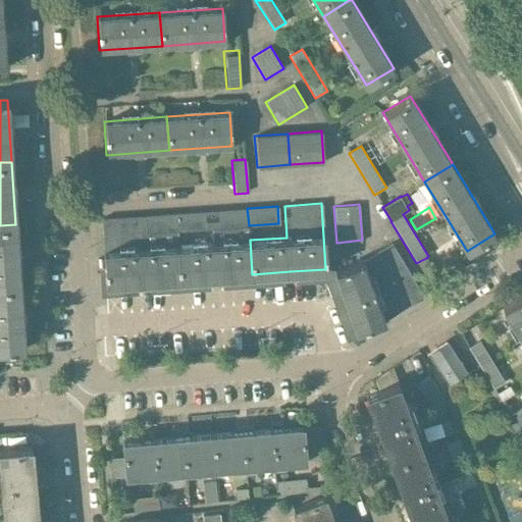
[(210,211),(173,213),(174,230),(211,228),(212,243),(175,245),(178,279),(215,276),(252,274),(250,240),(249,225),(247,208),(210,211)]
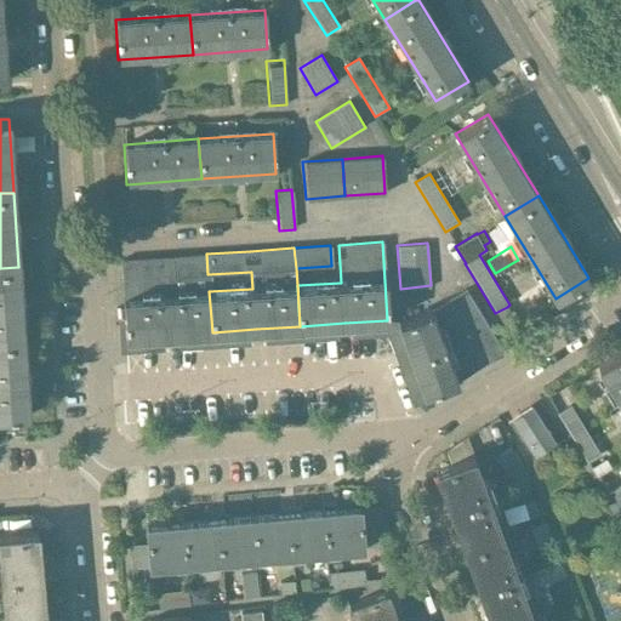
[(208,274),(206,254),(119,261),(124,339),(212,332),(209,291),(208,274)]
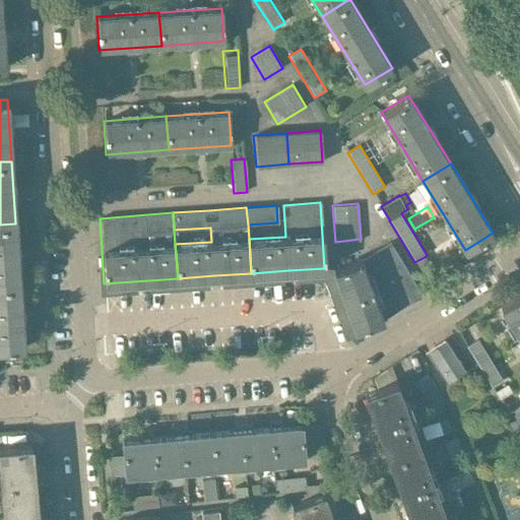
[(0,286),(19,285),(17,255),(15,223),(0,224),(0,286)]
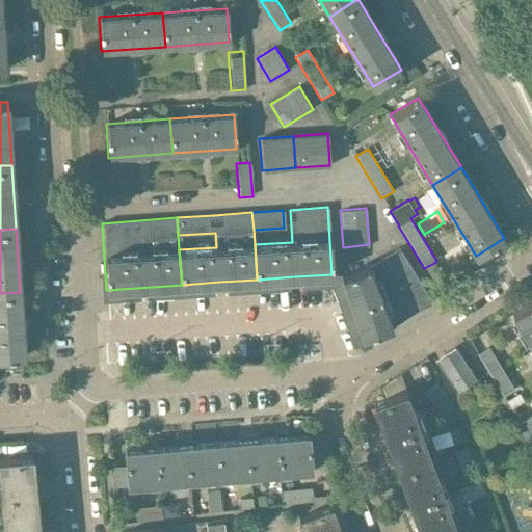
[(431,301),(400,248),(369,265),(340,275),(363,338),(392,326),(431,301)]
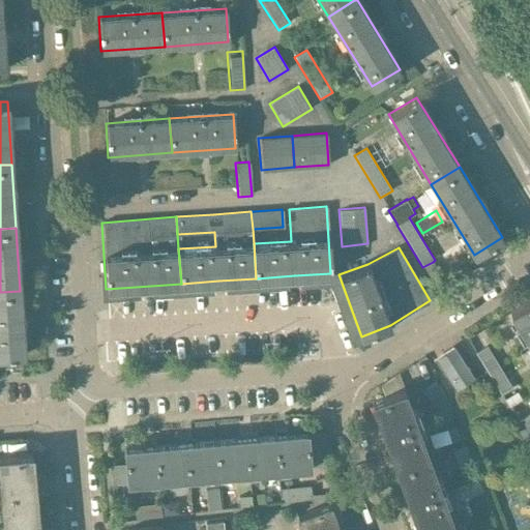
[(449,249),(440,256),(446,266),(455,260),(449,249)]
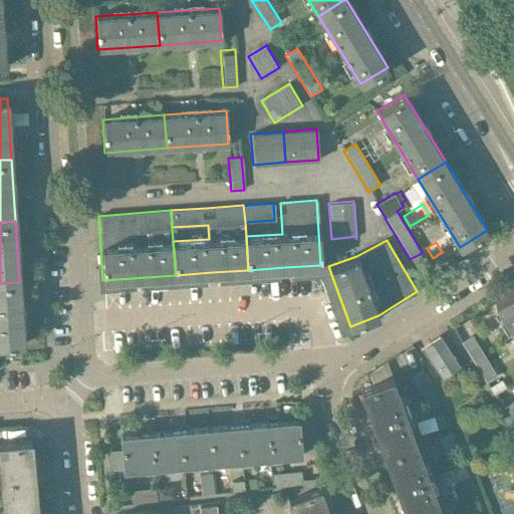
[(0,344),(23,343),(21,313),(19,282),(0,283),(0,344)]
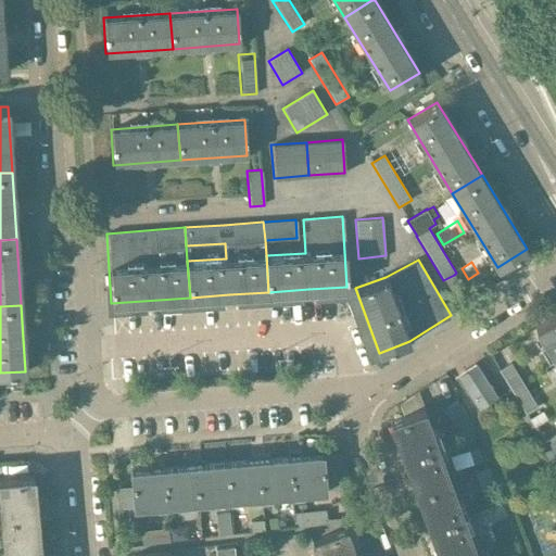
[(555,314),(534,328),(555,363),(555,314)]
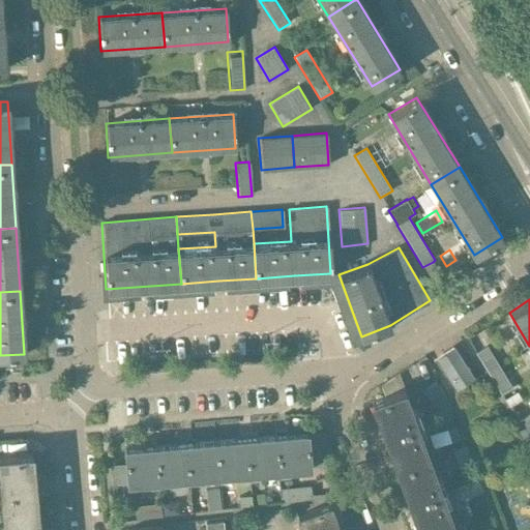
[(512,386),(482,336),(471,344),(501,393),(512,386)]
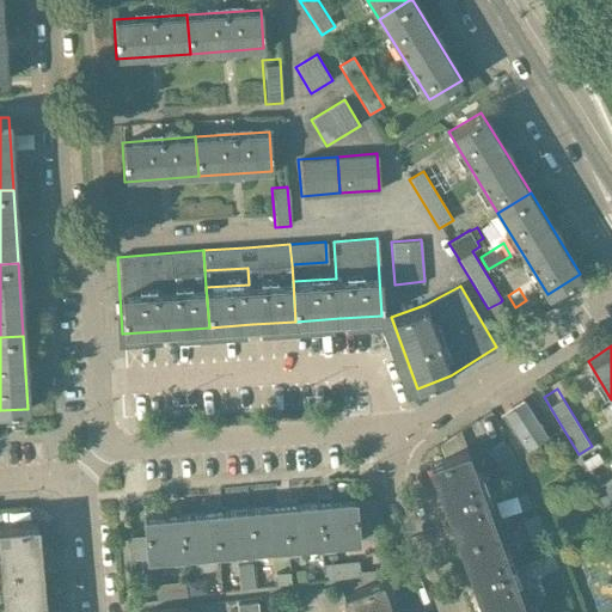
[(549,436),(525,401),(503,414),(527,451),(549,436)]
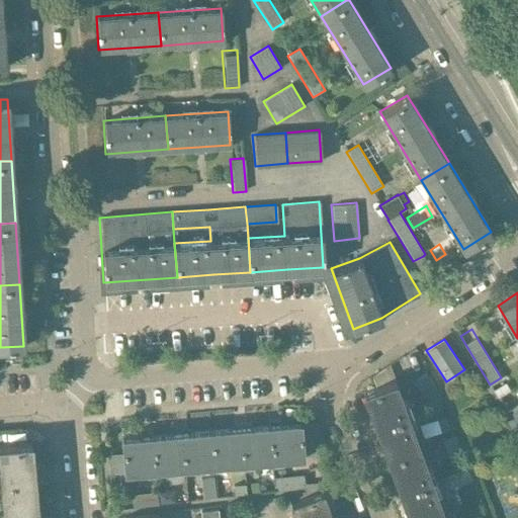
[(442,399),(426,375),(415,382),(430,407),(442,399)]
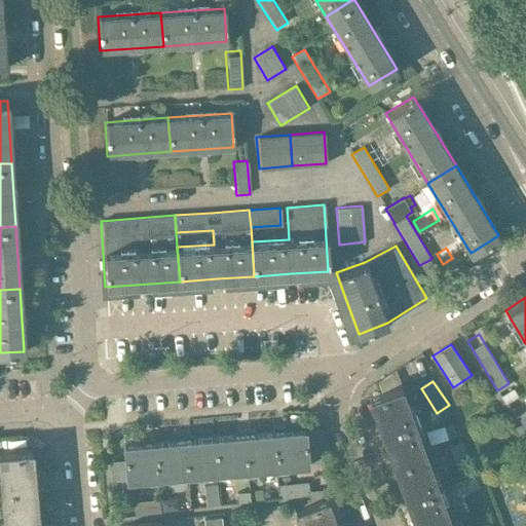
[(425,453),(402,386),(368,398),(392,464),(425,453)]
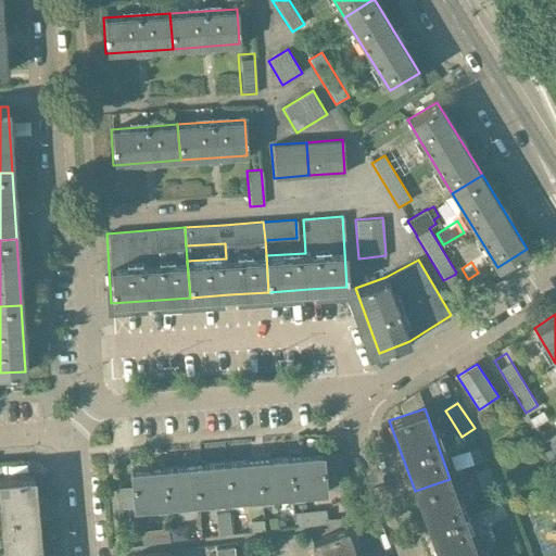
[(542,409),(530,417),(534,425),(546,417),(542,409)]
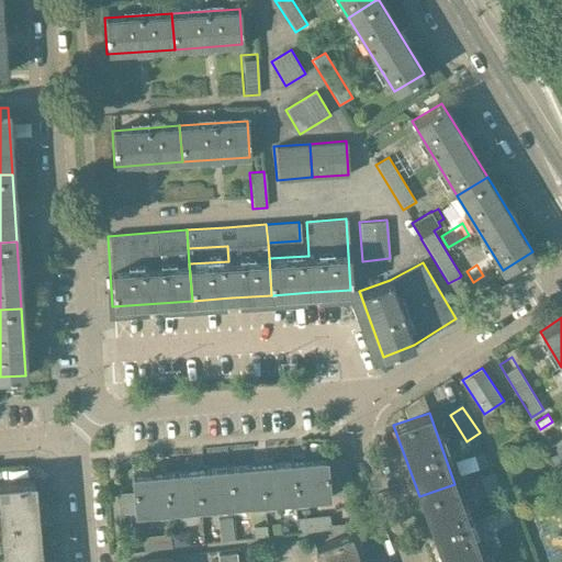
[(561,439),(561,438),(549,446),(561,467),(561,439)]
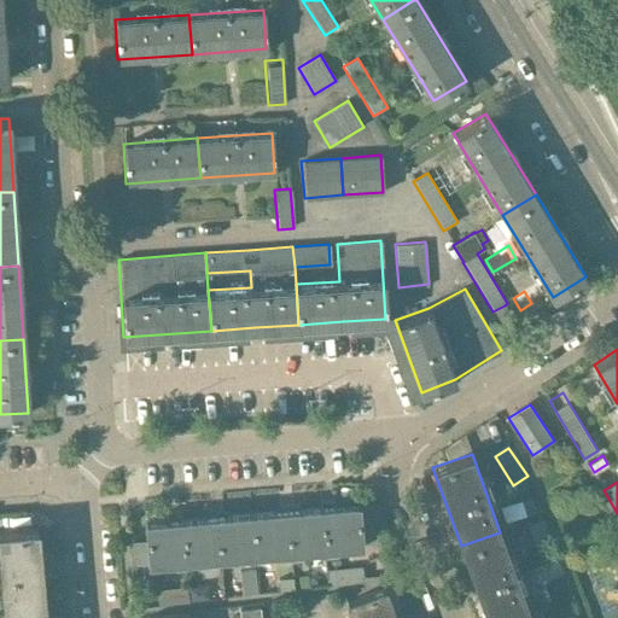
[(530,496),(520,499),(525,514),(536,511),(530,496)]
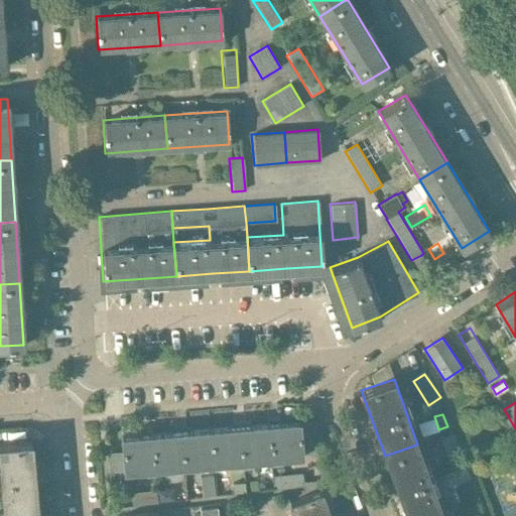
[(298,421),(121,437),(122,449),(124,471),(272,458),(301,455),(300,447),(324,445),(315,419),(298,421)]
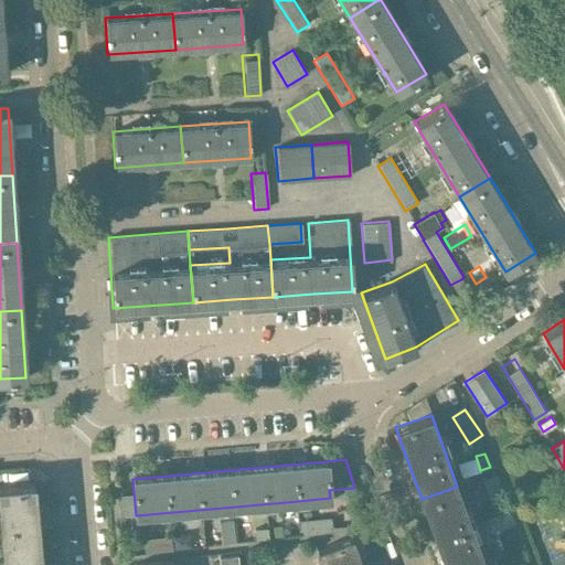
[(496,473),(482,479),(489,499),(503,494),(496,473)]
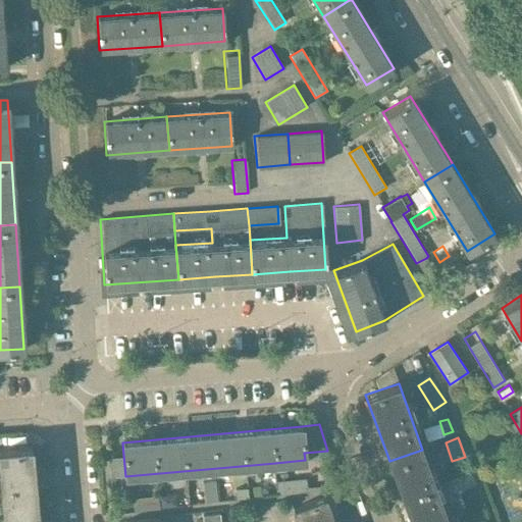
[(38,516),(32,446),(0,449),(0,498),(1,498),(3,519),(38,516)]
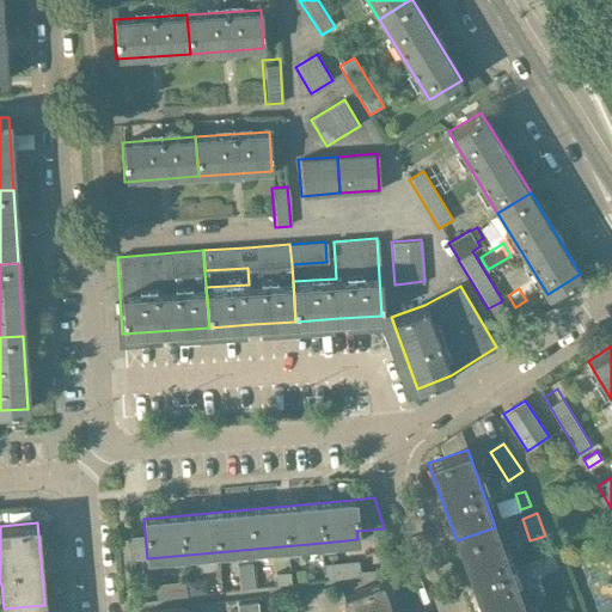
[(503,611),(522,604),(495,527),(457,540),(482,611),(503,611)]
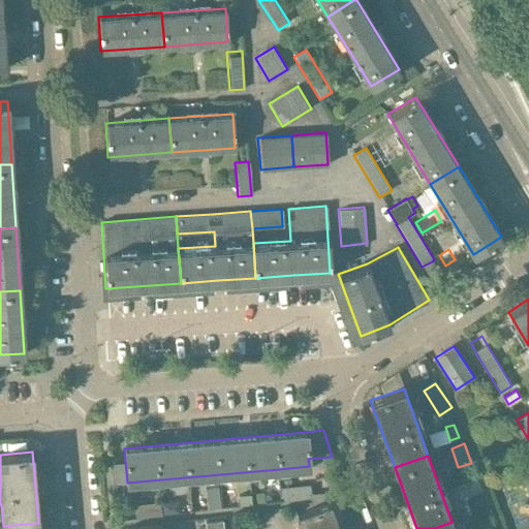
[(310,485),(281,486),(281,501),(311,497),(310,485)]
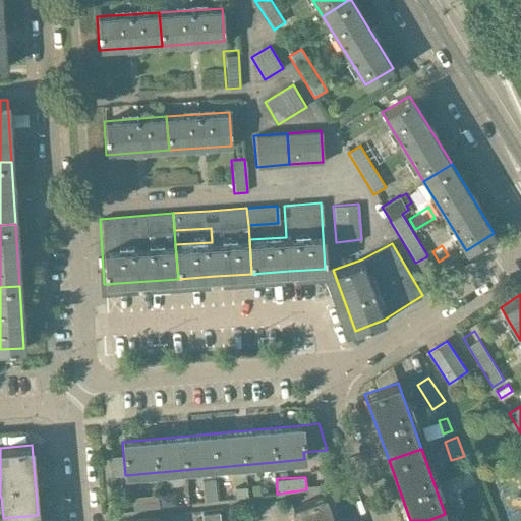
[(246,486),(235,487),(236,499),(247,498),(246,486)]
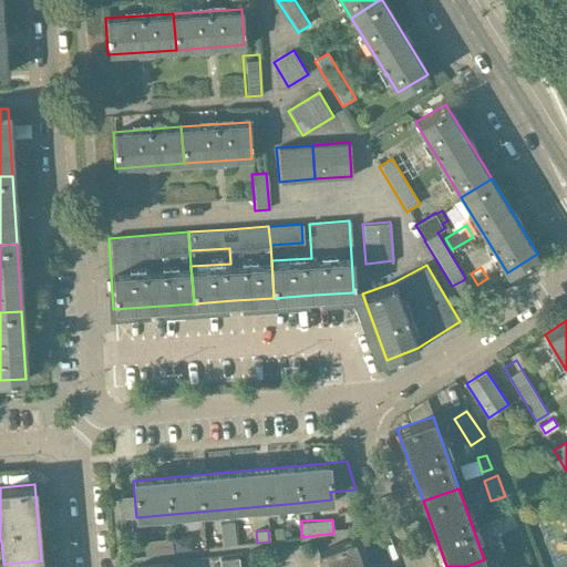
[(235,531),(223,532),(224,546),(236,545),(235,531)]
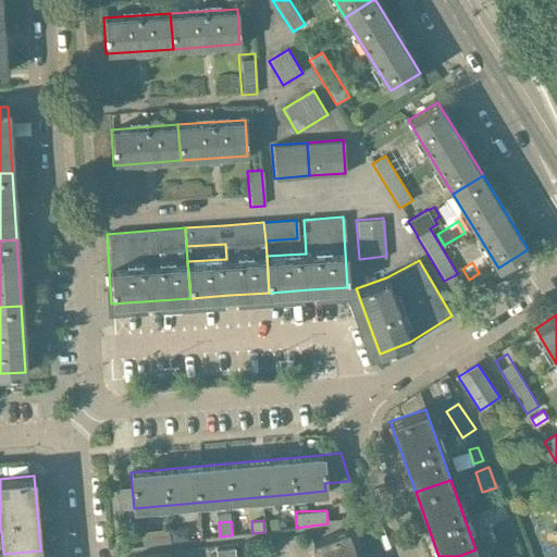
[(168,529),(141,531),(143,544),(169,542),(168,529)]
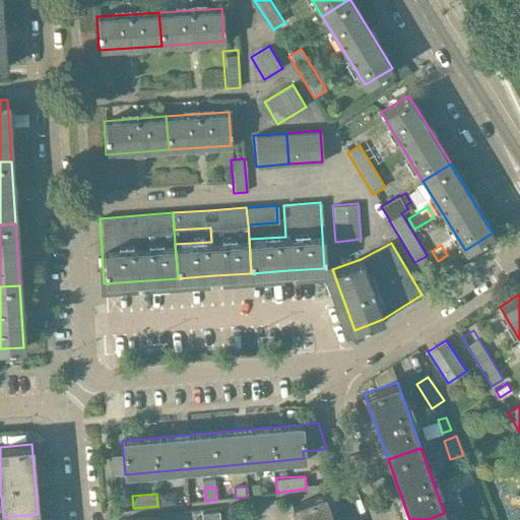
[(332,519),(323,495),(290,507),(296,519),(332,519)]
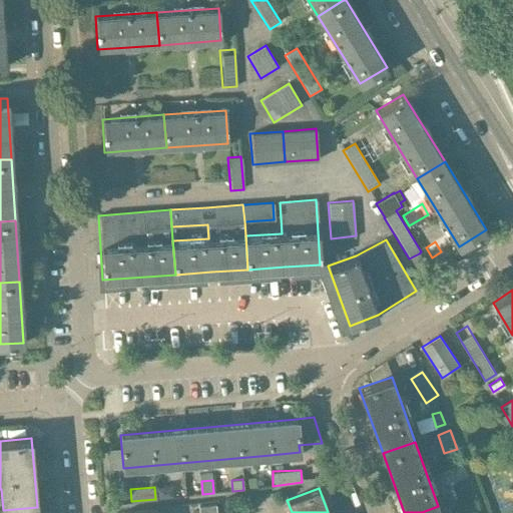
[(216,512),(215,504),(200,506),(201,512),(216,512)]
